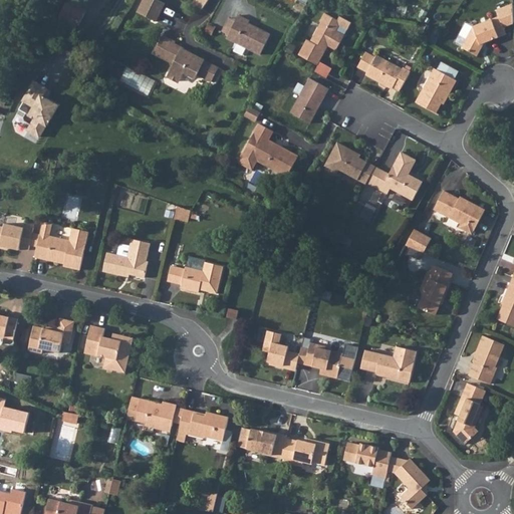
[(156,0),(144,0),(138,13),(156,22),(165,4),(156,0)]
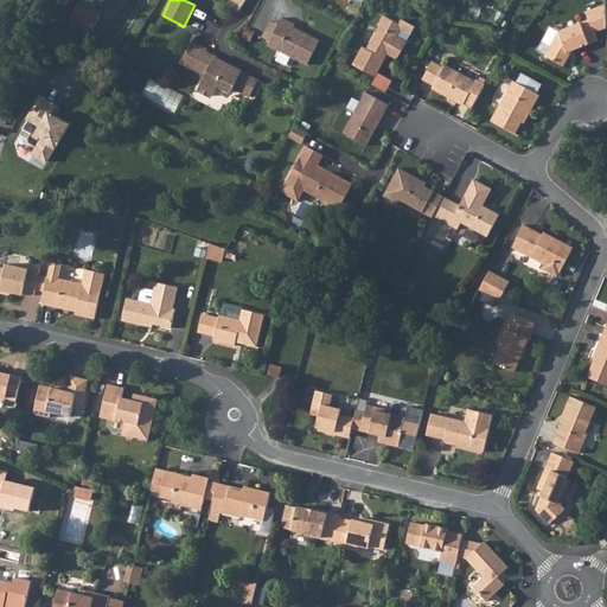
[(231,0),(229,5),(241,12),(247,0),(231,0)]
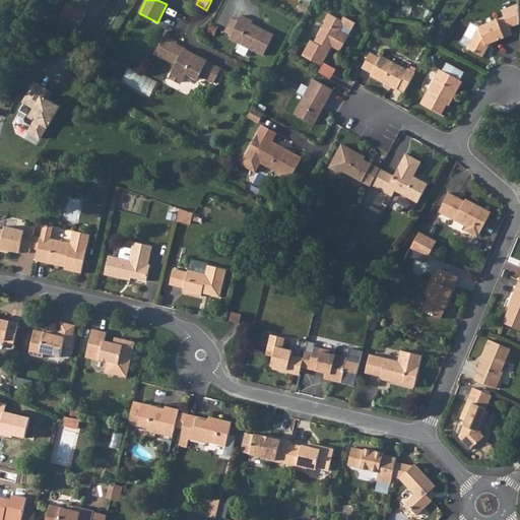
[(86,13),(68,3),(61,16),(80,26),(86,13)]
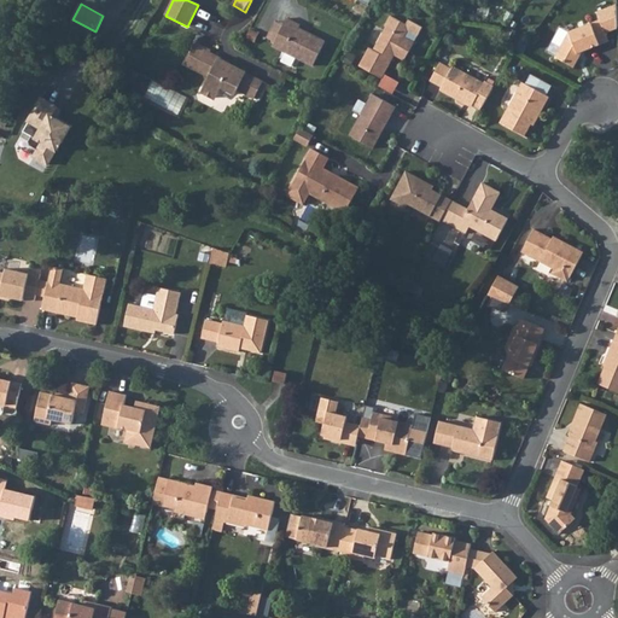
[(581,56),(579,53),(610,41),(606,33),(617,29),(617,5),(596,12),(599,21),(570,31),(572,38),(565,40),(555,57),(575,66),(581,56)]
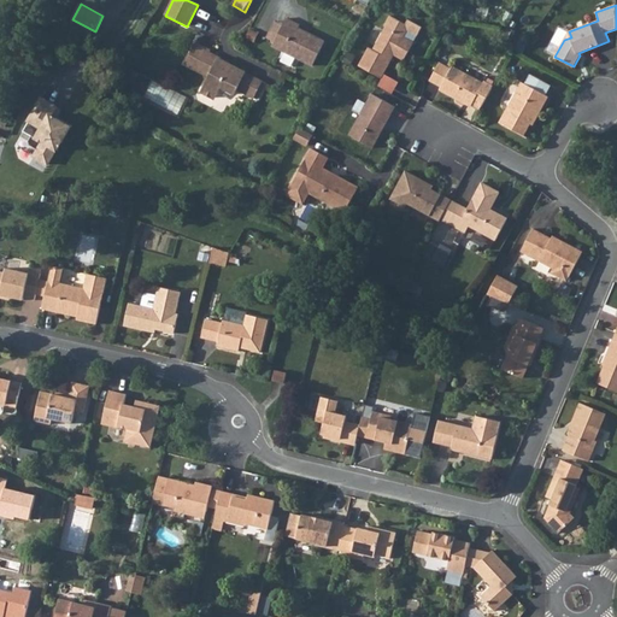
[(369,47),(359,65),(381,78),(392,60),(389,59),(392,54),(395,53),(405,58),(423,27),(409,19),(406,24),(391,16),(385,27),(386,27),(374,50),(369,47)]
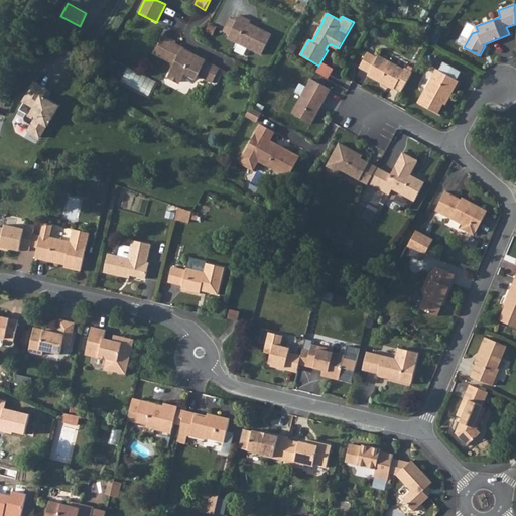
[(230,34),(228,38),(261,55),(271,35),(249,23),(251,21),(240,15),(237,21),(230,34)]
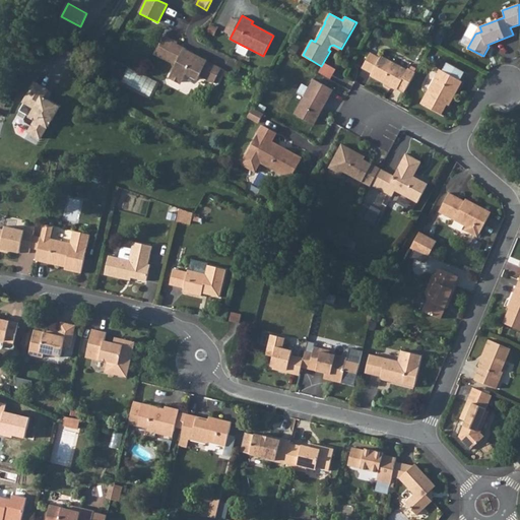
[(232,35),(239,21),(232,18),(224,31),(232,35)]
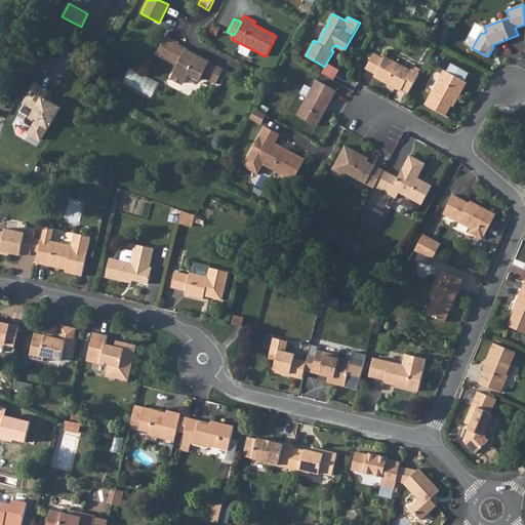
[(179,43),(166,37),(158,54),(178,65),(172,76),(174,80),(180,83),(185,82),(189,75),(200,80),(202,76),(216,83),(224,70),(209,63),(209,62),(178,46),(179,43)]
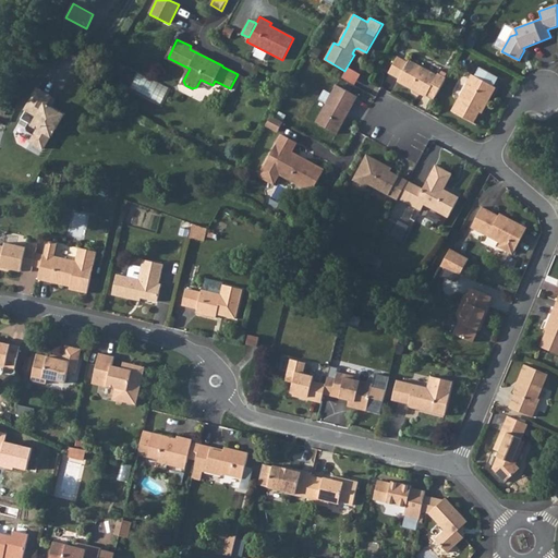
[(399,79),(408,62),(399,57),(389,73),(399,79)]
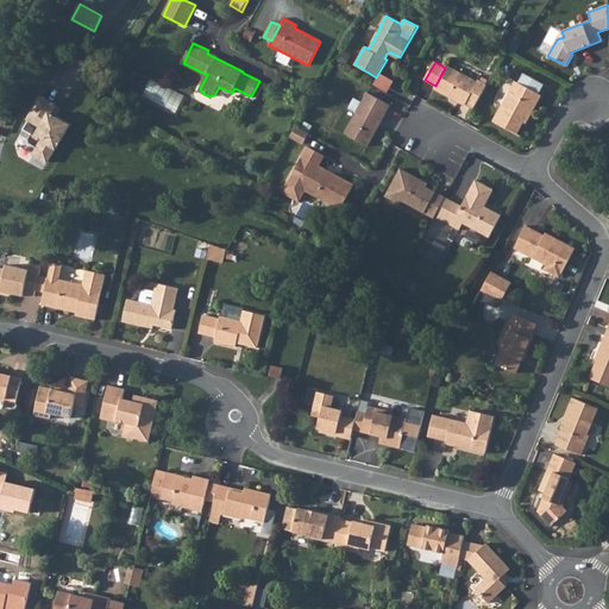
[(135,67),(129,63),(124,71),(131,75),(135,67)]
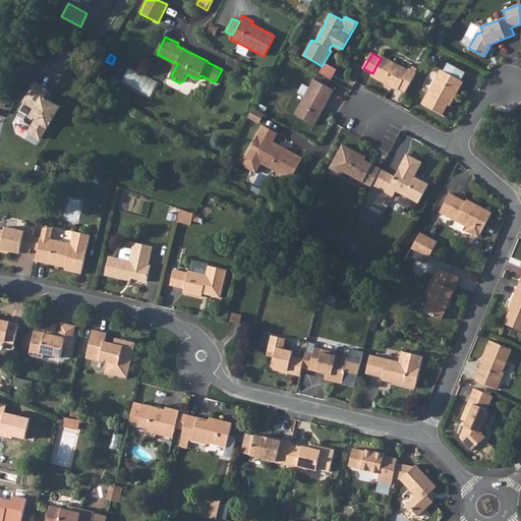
[(392,88),(393,85),(405,93),(416,72),(409,68),(408,70),(383,56),(381,58),(372,73),(371,75),(392,88)]
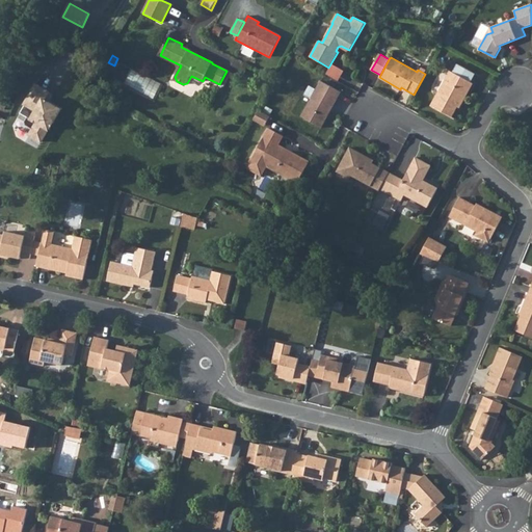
[(453,73),(471,82),(475,74),(457,64),(453,73)]
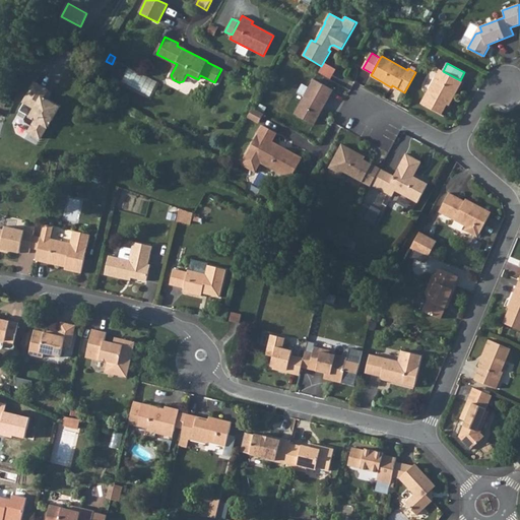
[(443,71),(440,69),(420,104),(442,115),(447,105),(451,98),(453,99),(462,81),(460,80),(443,71)]
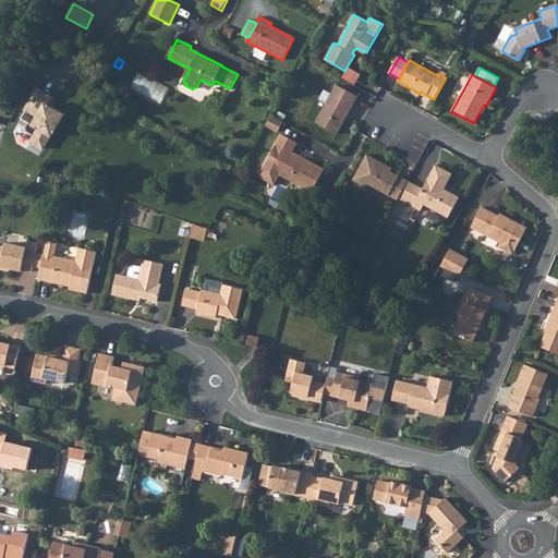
[(358,97),(337,85),(316,122),(337,134),(358,97)]
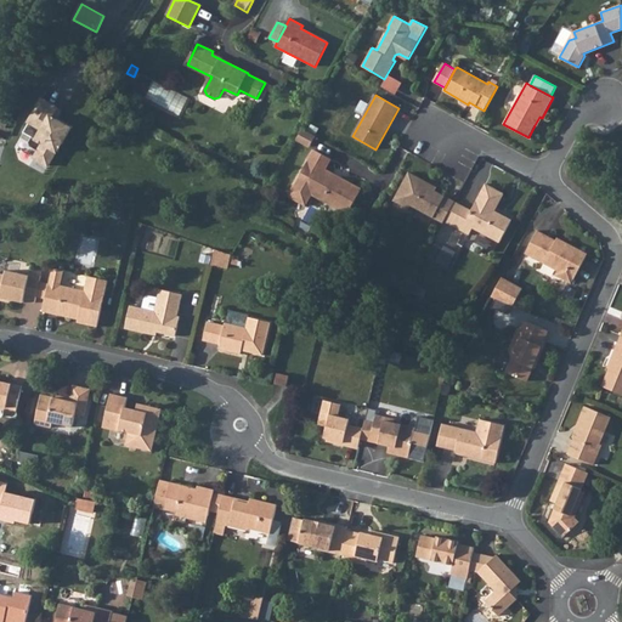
[(58,107),(43,99),(28,122),(29,122),(24,133),(32,137),(29,142),(30,146),(38,151),(34,157),(49,165),(57,152),(72,128),(57,119),(55,124),(50,122),(58,107)]
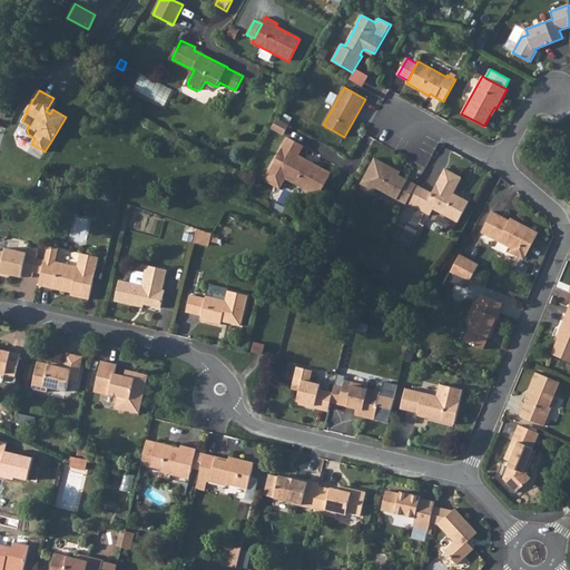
[(284,135),(290,125),(277,118),(272,128),(284,135)]
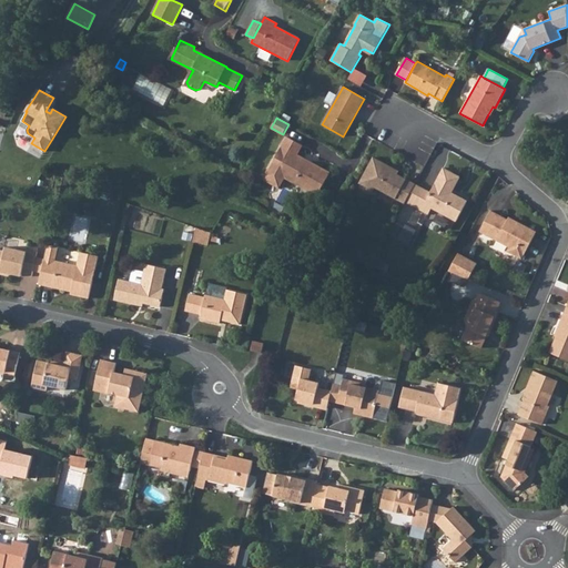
[(286,137),(264,179),(280,188),(285,178),(306,189),(312,181),(323,186),(330,173),(313,163),(311,166),(303,163),(305,160),(297,154),(294,153),(300,143),(286,137)]
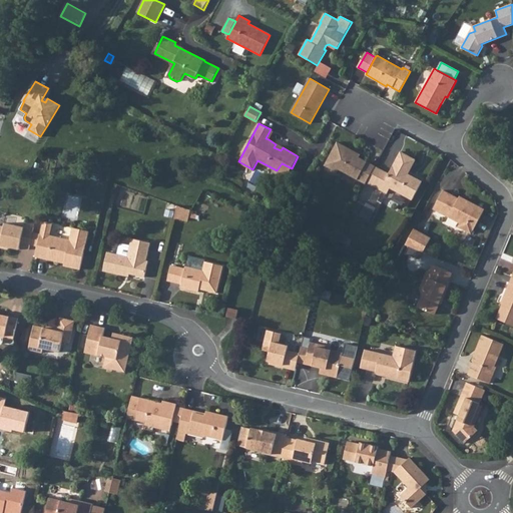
[(354,151),(337,142),(325,165),(337,172),(339,169),(366,183),(367,182),(375,166),(359,157),(353,154),(354,151)]
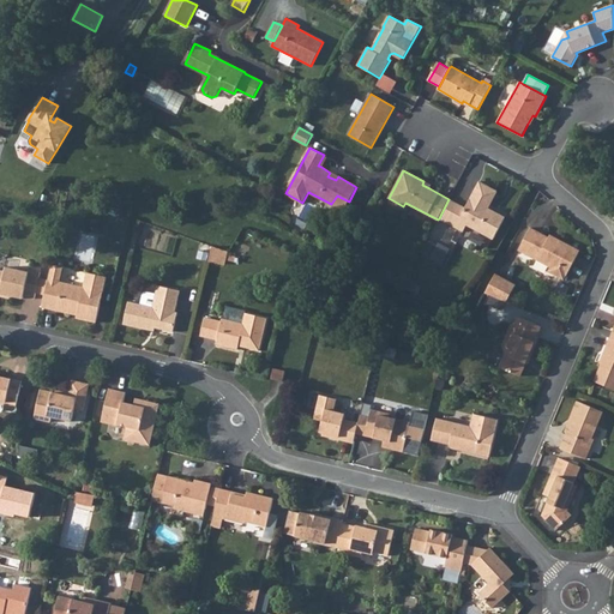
[(489,208),(498,191),(480,181),(465,208),(457,203),(446,223),(463,232),(467,226),(494,240),(506,217),(489,208)]
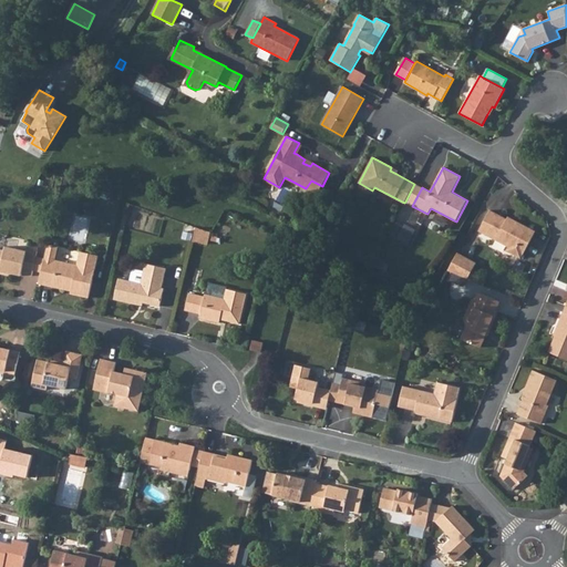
[(322,186),(311,181),(306,188),(317,195),(322,186)]
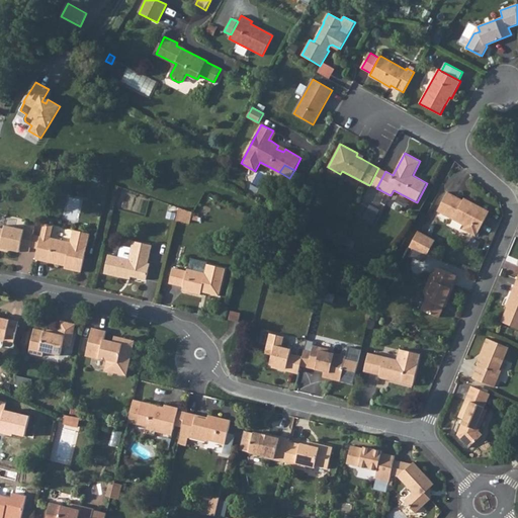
[(378,168),(370,184),(376,188),(385,171),(378,168)]
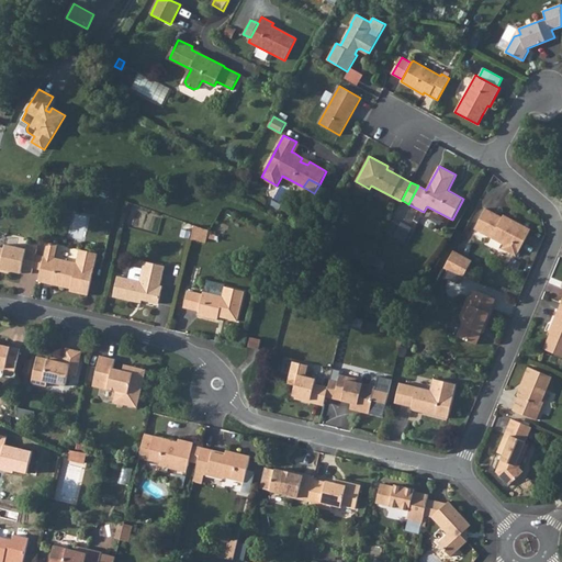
[(518,253),(531,229),(508,217),(507,220),(503,217),(486,208),(474,228),(504,245),(502,248),(516,256),(518,253)]
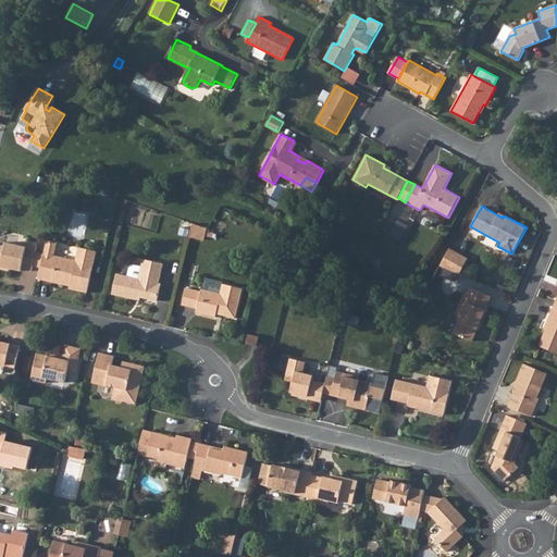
[(109,223),(102,221),(100,231),(107,233),(109,223)]
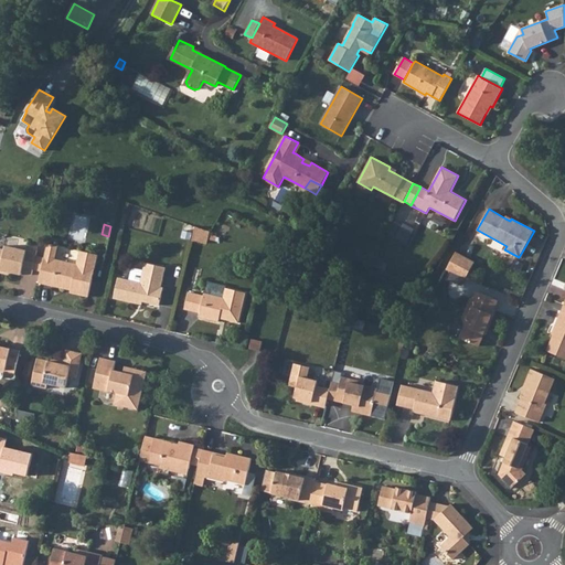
[(206,231),(195,226),(192,241),(203,243),(206,231)]
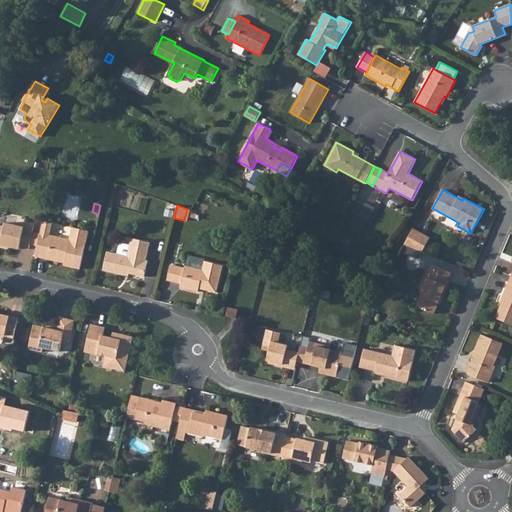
[(43,221),(40,234),(37,246),(35,256),(58,262),(59,260),(65,261),(64,265),(80,269),(89,231),(72,227),(70,239),(50,235),(53,223),(43,221)]
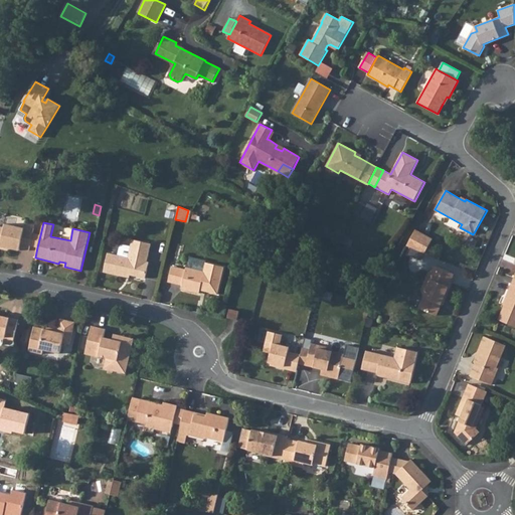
[(5,224),(4,227),(0,226),(0,248),(1,246),(9,248),(19,250),(20,248),(29,250),(30,245),(33,233),(34,228),(24,226),(24,228),(5,224)]
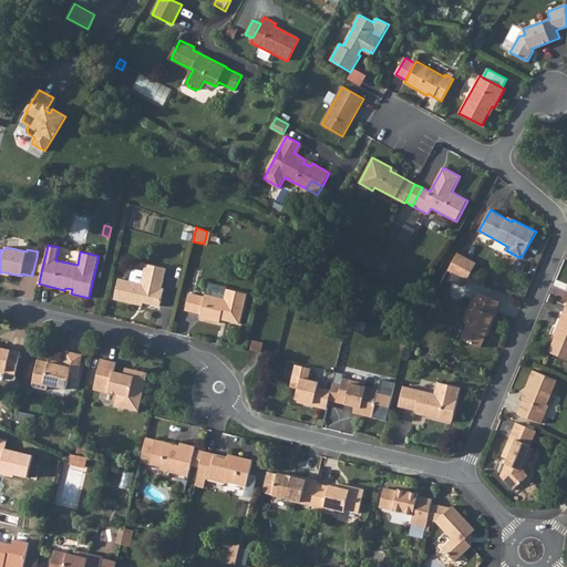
[(476,264),(457,253),(447,271),(467,279),(476,264)]
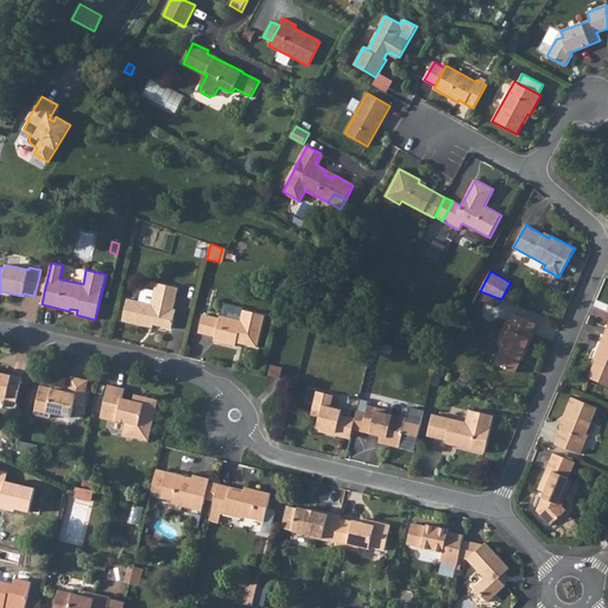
[(39,276),(36,290),(44,292),(48,278),(39,276)]
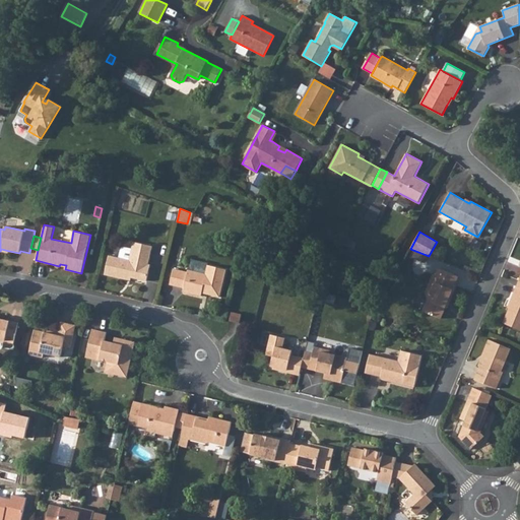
[(152,246),(133,242),(132,249),(129,260),(119,258),(109,255),(105,274),(126,279),(127,276),(132,277),(147,281),(150,265),(148,264),(152,246)]
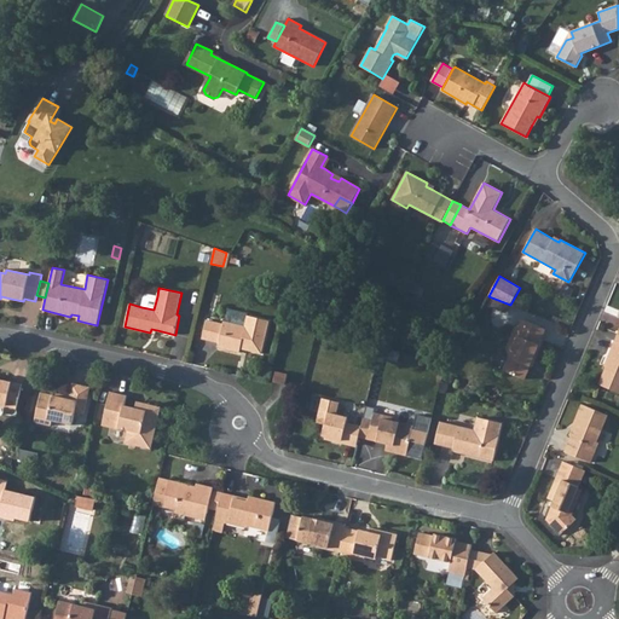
[(157,296),(145,294),(142,307),(154,310),(157,296)]
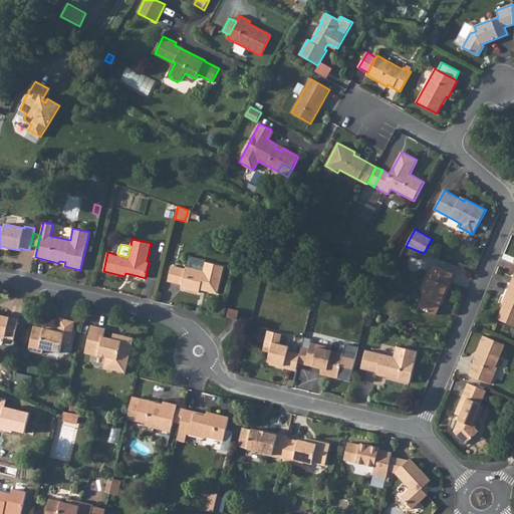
[(424,253),(410,247),(407,254),(421,260),(424,253)]
